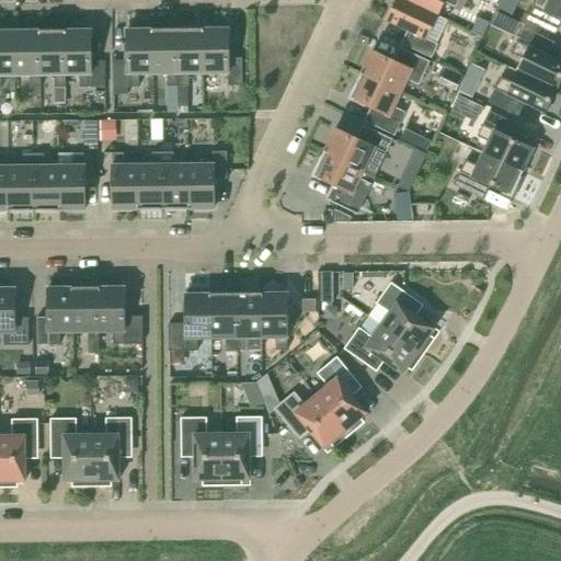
[(438,16),(404,0),(397,0),(387,21),(413,33),(408,46),(432,58),(438,45),(427,39),(438,16)]
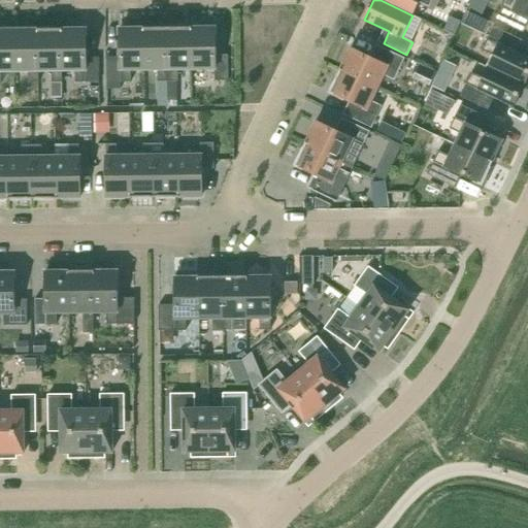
[(381,0),(413,15),(419,2),(429,7),(432,0),(381,0)]
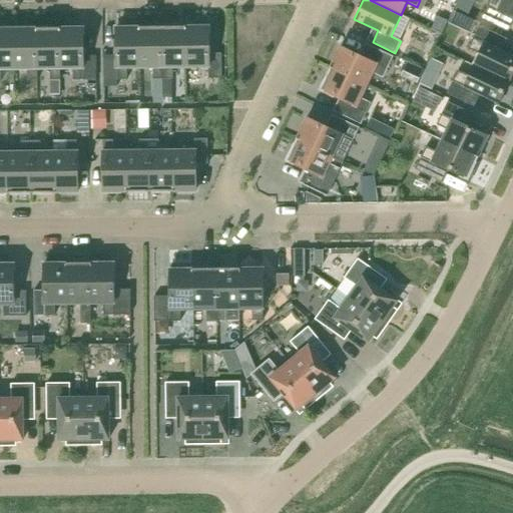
[(512,18),(512,0),(502,0),(501,0),(489,0),(481,18),(504,29),(510,17),(512,18)]
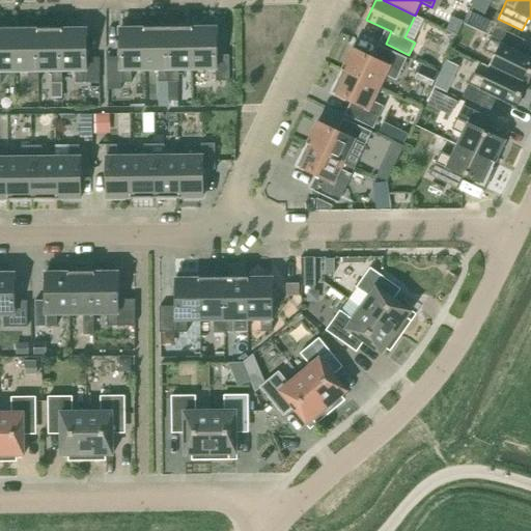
[(1,72),(15,72),(14,30),(5,30),(3,28),(0,27),(0,84),(1,84),(1,72)]
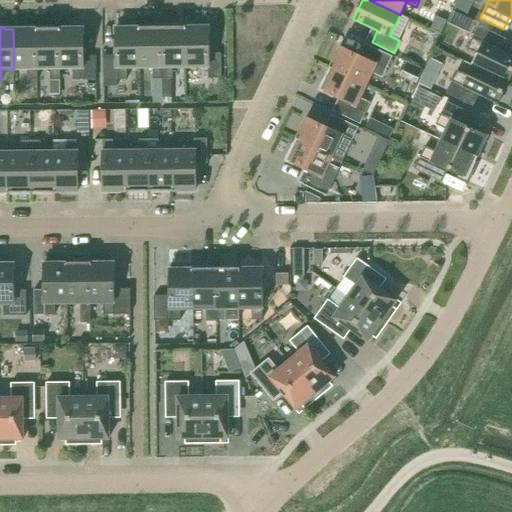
[(37,81),(37,69),(36,29),(34,29),(32,26),(24,26),(21,29),(13,29),(14,69),(27,69),(27,81),(37,81)]
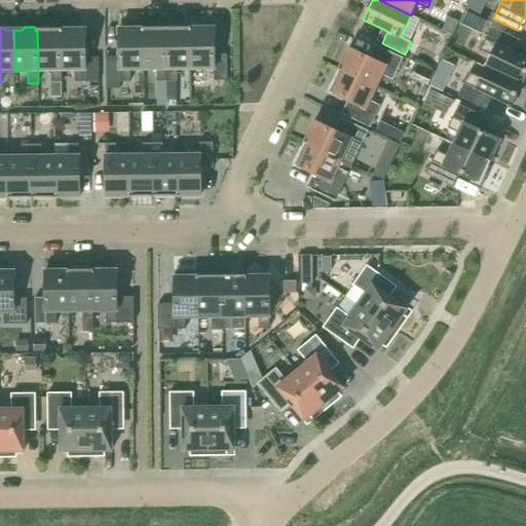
[(490,54),(485,67),(522,84),(525,76),(525,58),(509,50),(515,37),(491,27),(480,49),(490,54)]
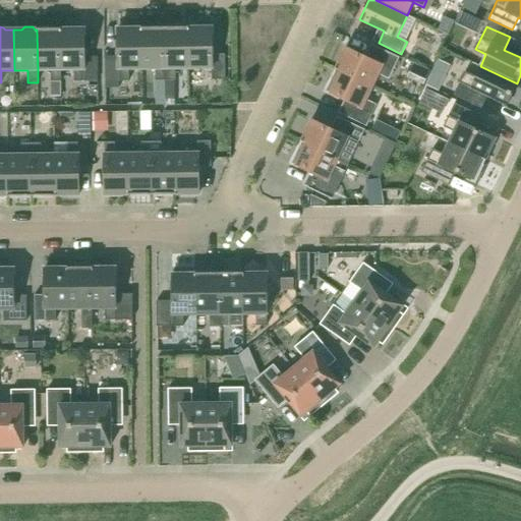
[(155,80),(165,80),(165,27),(141,29),(141,69),(155,69),(155,80)]
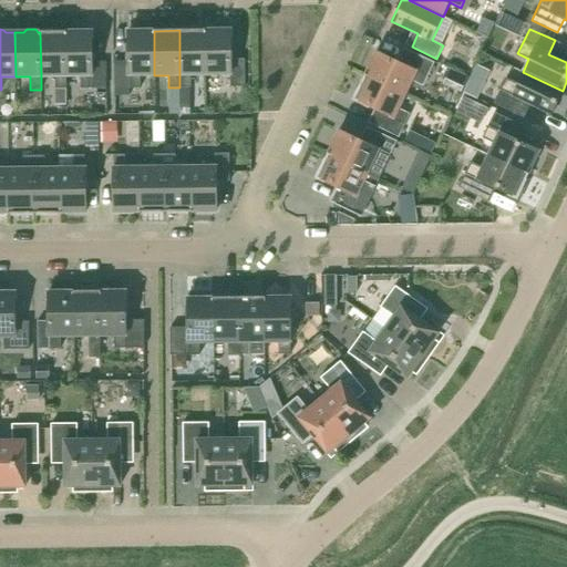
[(191,75),(205,74),(205,30),(179,30),(179,88),(191,88),(191,75)]
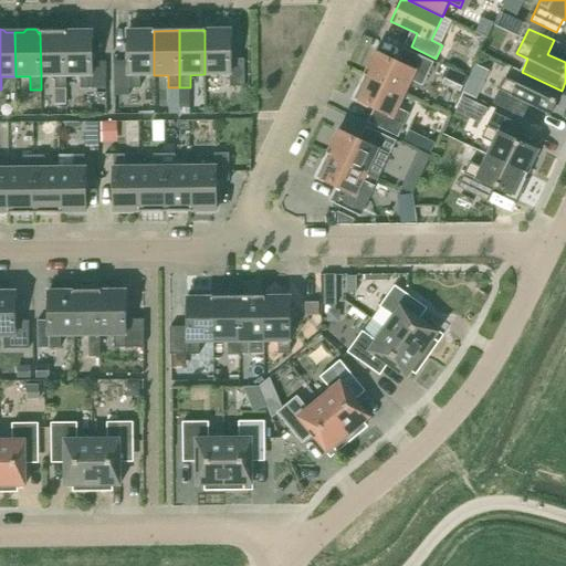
[(205,30),(205,74),(230,74),(230,87),(244,87),(244,59),(230,59),(230,30),(205,30)]
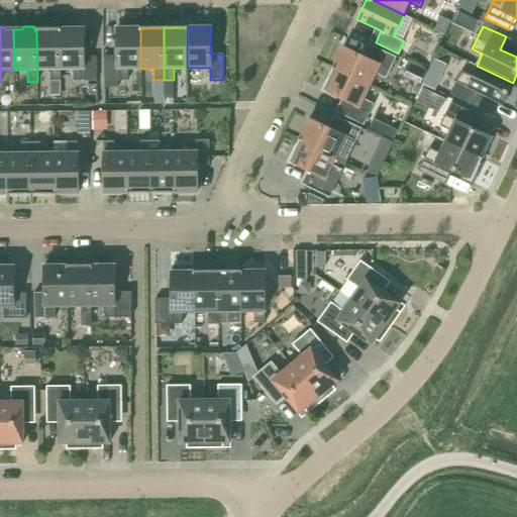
[(61,81),(61,70),(60,28),(36,29),(37,70),(50,70),(50,81),(61,81)]
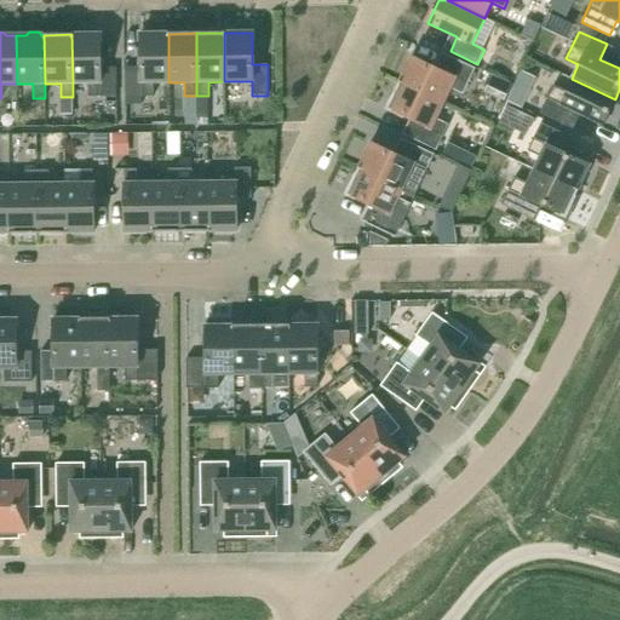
[(72,34),(73,84),(87,84),(89,97),(101,97),(101,80),(101,65),(101,34),(72,34)]
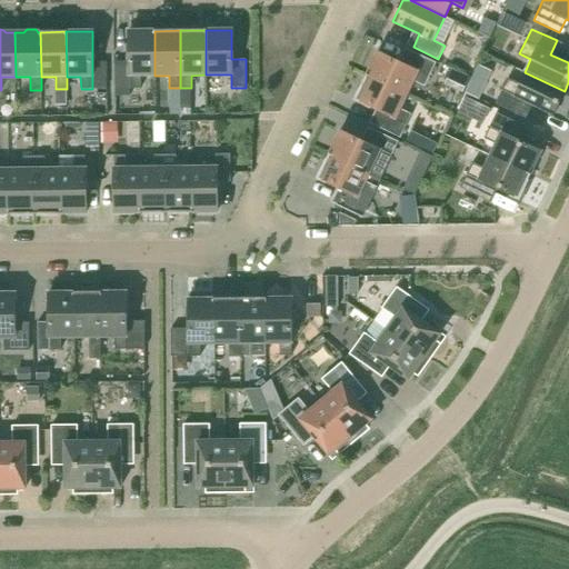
[(140,76),(155,76),(155,31),(128,31),(129,89),(140,89),(140,76)]
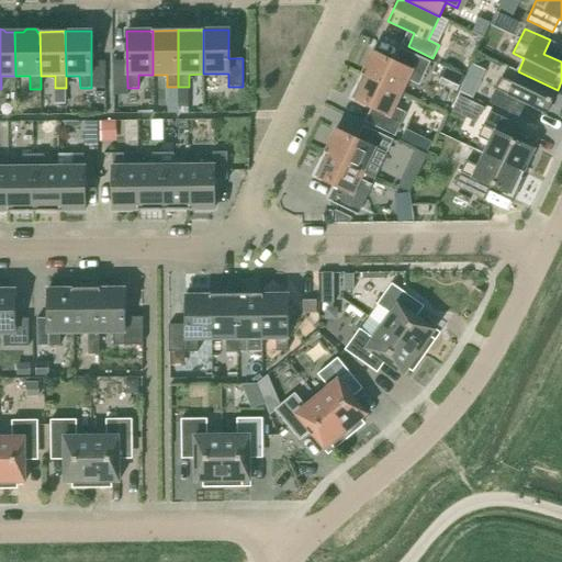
[(373,51),(362,75),(403,93),(408,80),(420,86),(431,62),(406,51),(400,64),(373,51)]
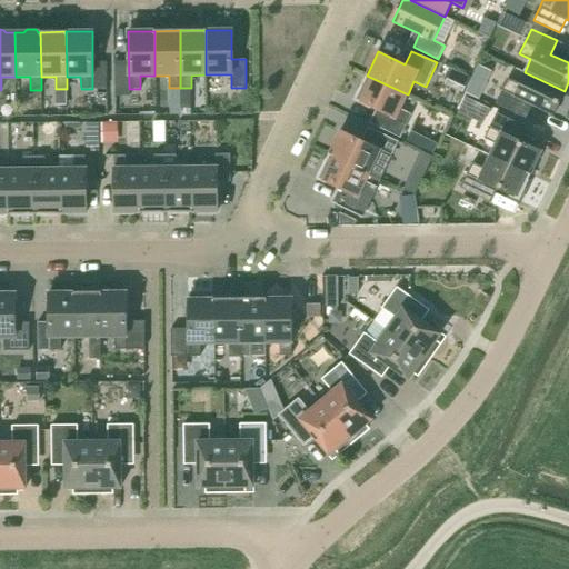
[(92,60),(92,73),(106,73),(106,60),(92,60)]
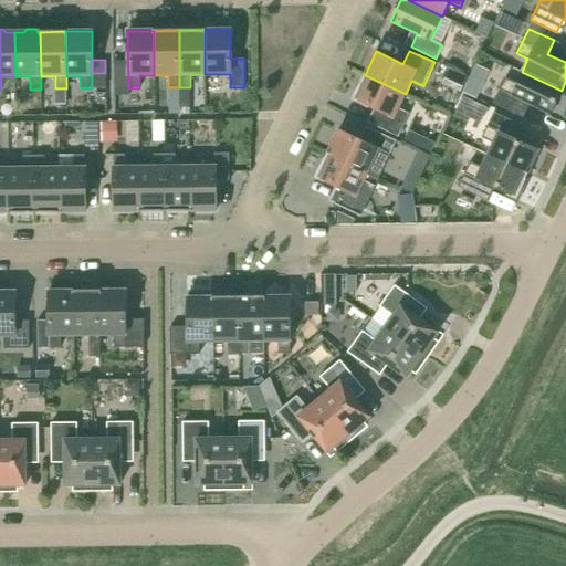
[(454,72),(448,86),(460,92),(467,79),(454,72)]
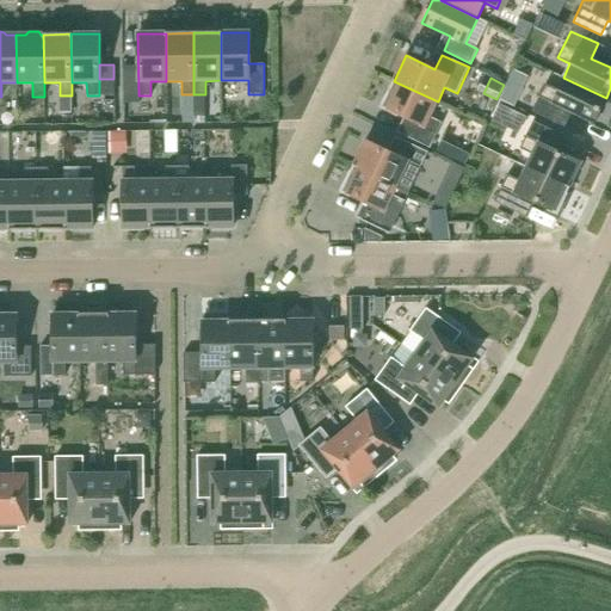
[(606,98),(563,78),(557,90),(545,84),(532,111),(560,124),(566,110),(594,123),(606,98)]
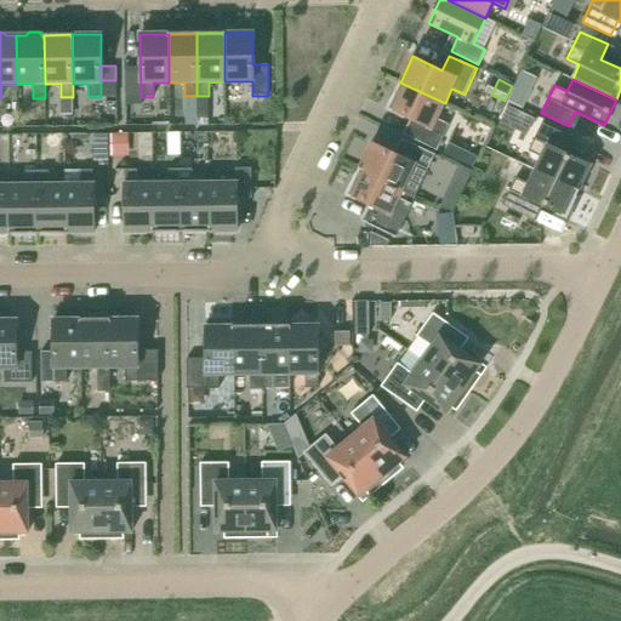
[(445,103),(400,83),(388,109),(417,123),(410,137),(438,151),(450,125),(438,119),(445,103)]
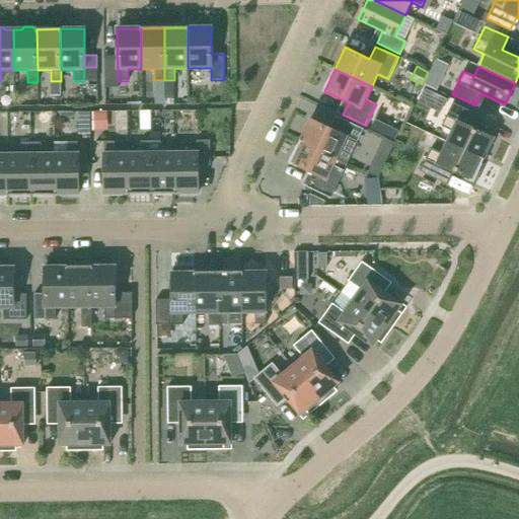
[(429,75),(425,85),(437,91),(442,81),(429,75)]
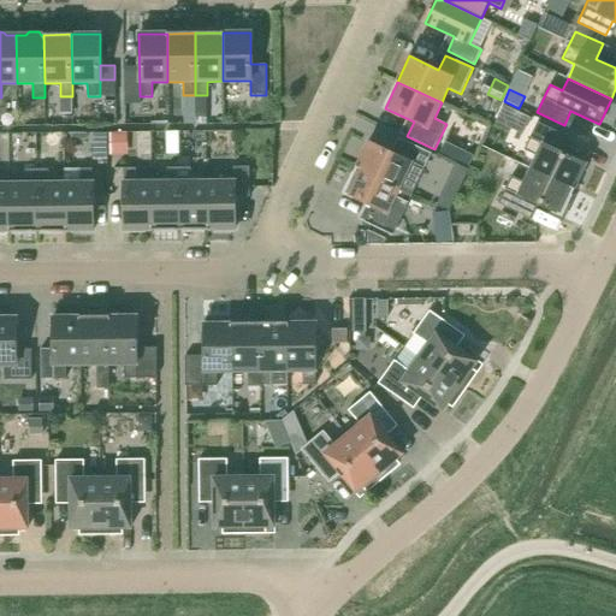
[(207,95),(195,95),(196,119),(207,119),(207,95)]
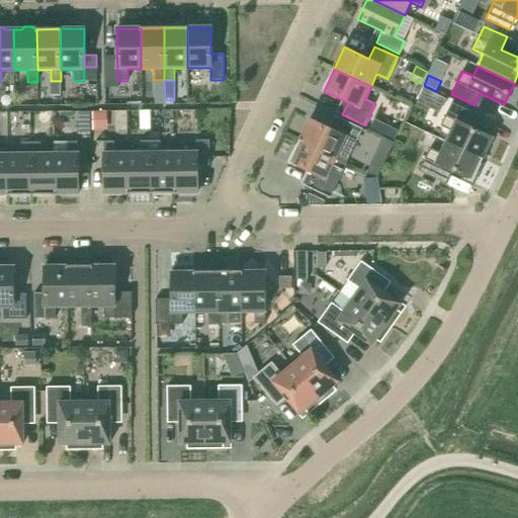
[(435,92),(425,87),(419,100),(429,104),(435,92)]
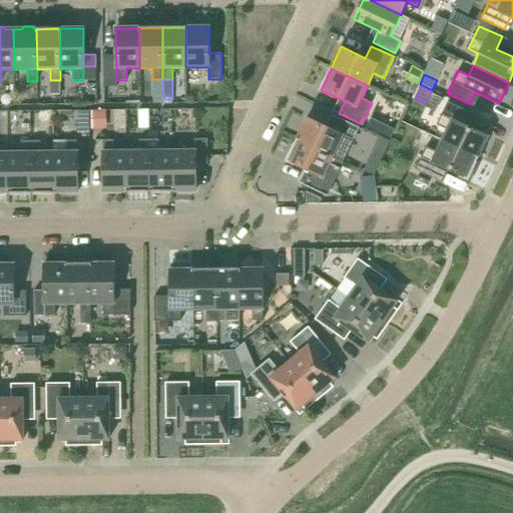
[(447,130),(441,140),(478,158),(488,136),(464,124),(470,112),(447,102),(436,125),(447,130)]
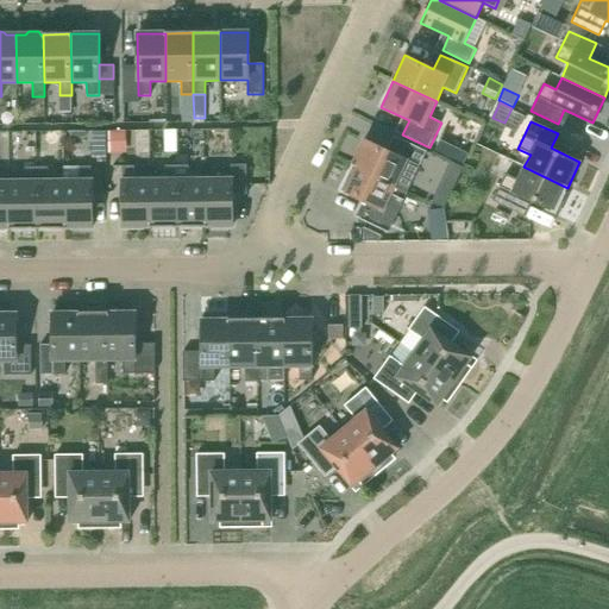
[(188,127),(177,127),(179,143),(189,143),(188,127)]
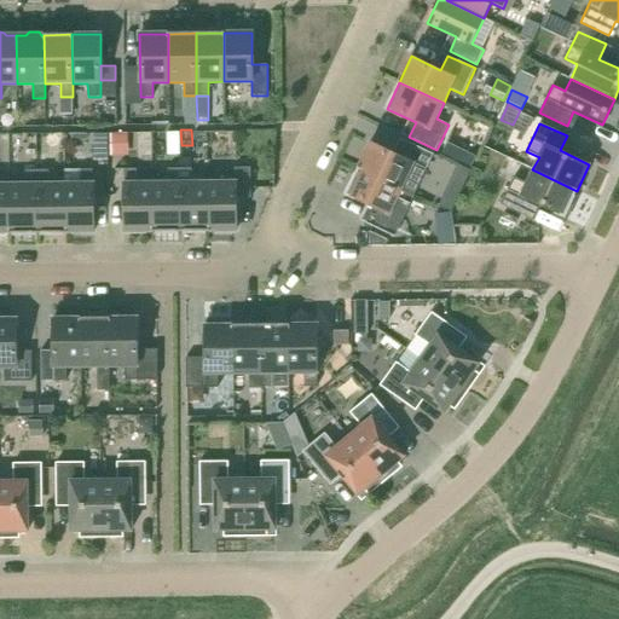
[(110,132),(110,155),(129,155),(129,131),(110,132)]
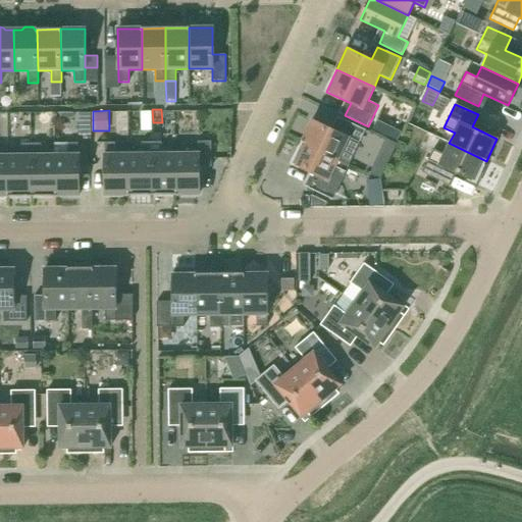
[(128,110),(118,110),(118,134),(129,133),(128,110)]
